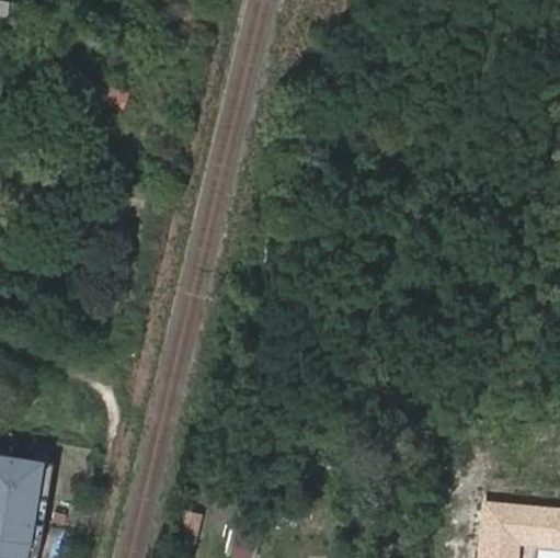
[(126,113),(129,90),(89,83),(84,106),(126,113)]
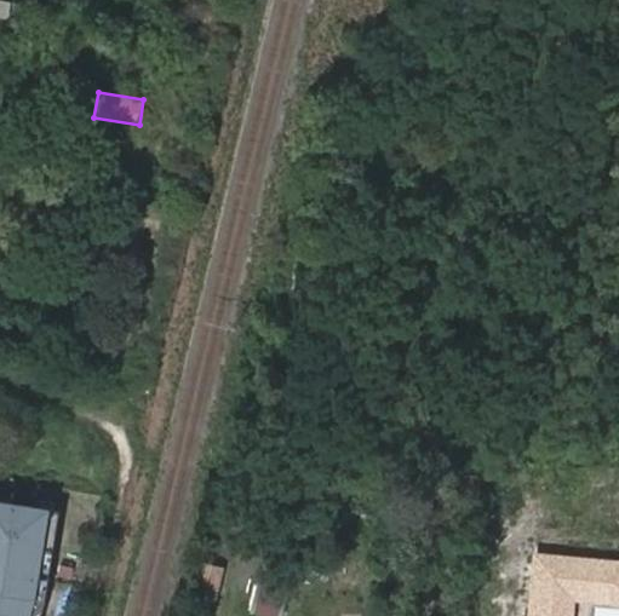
[(57,516),(0,506),(0,615),(43,615),(43,614),(57,516)]
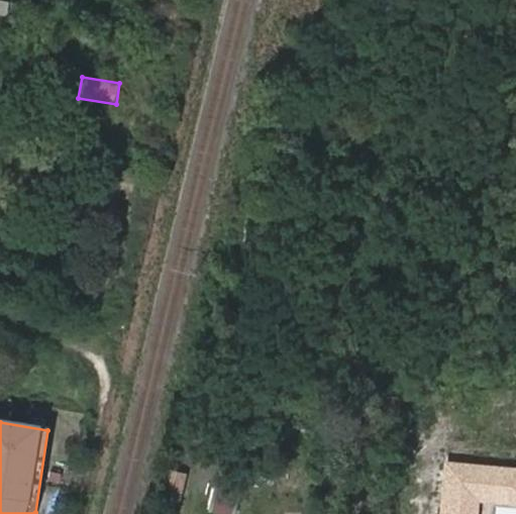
[(515,467),(444,460),(438,513),(479,513),(480,503),(515,506),(515,467)]
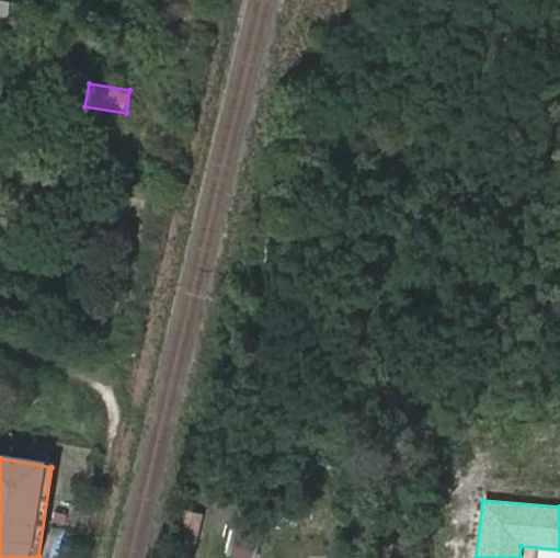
[(178,510),(170,538),(196,545),(204,516),(178,510)]
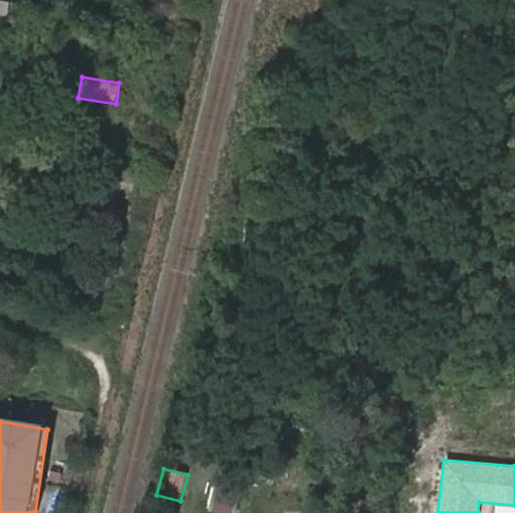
[(213,512),(236,512),(242,492),(220,486),(213,512)]
